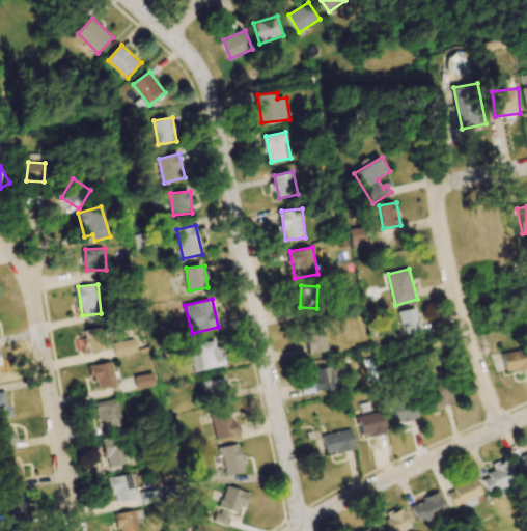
[(421,331),(417,308),(399,311),(404,334),(421,331)]
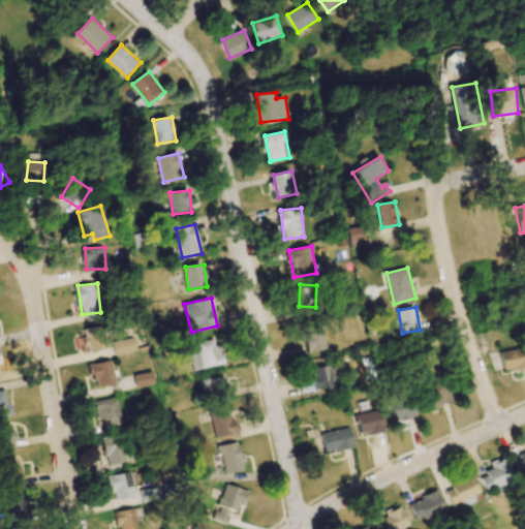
[(105,327),(88,329),(91,351),(109,349),(105,327)]
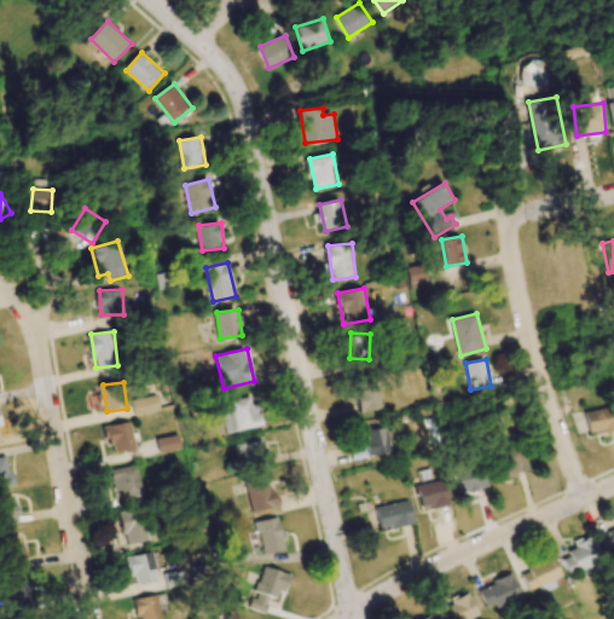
[(384,409),(381,387),(358,391),(361,412),(384,409)]
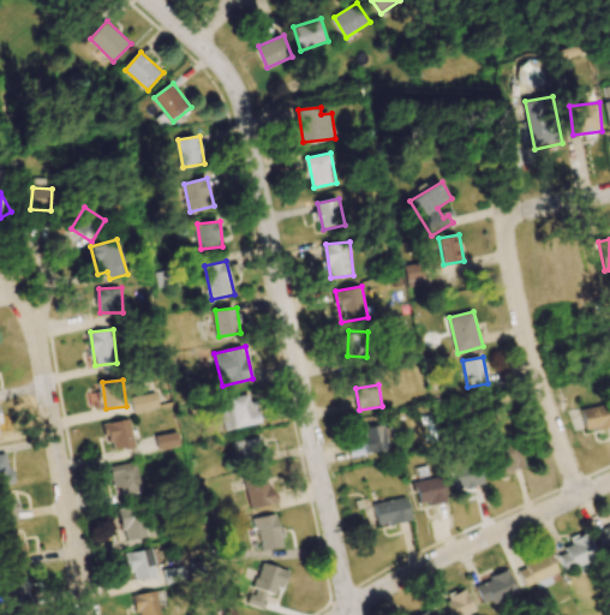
[(133,396),(136,412),(161,408),(159,393),(133,396)]
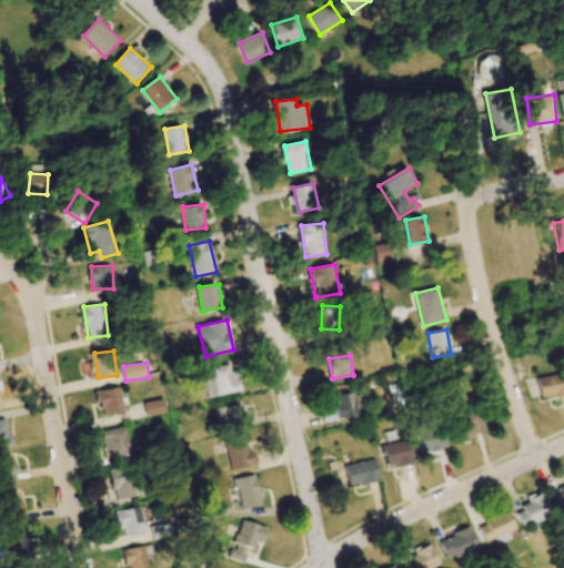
[(210,397),(241,391),(237,364),(204,369),(210,397)]
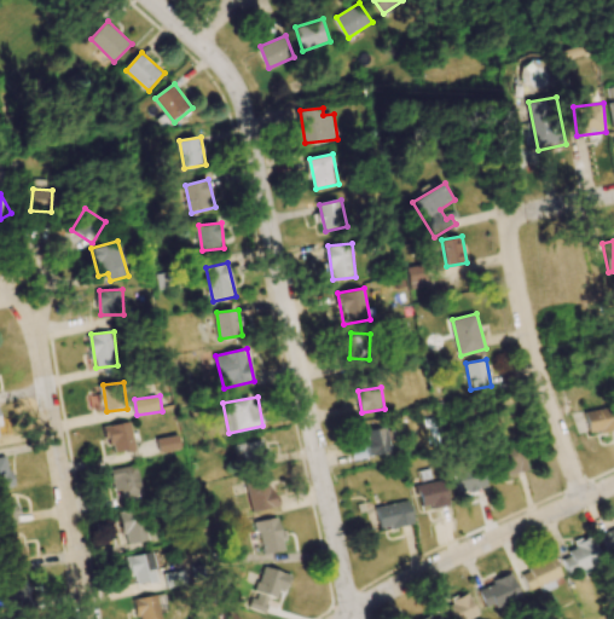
[(613,405),(588,412),(592,434),(613,429),(613,405)]
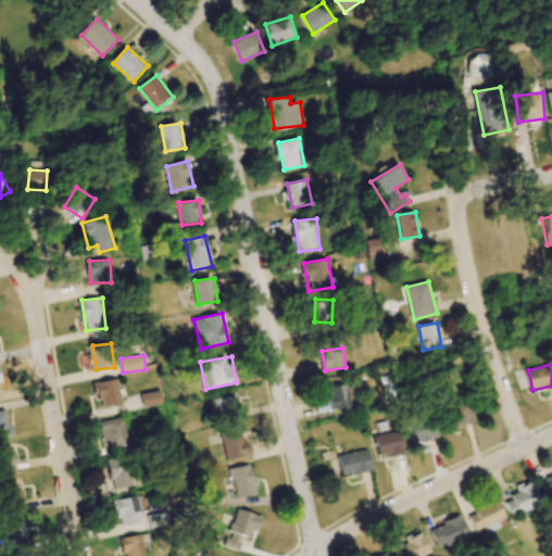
[(101,407),(123,404),(120,379),(98,381),(101,407)]
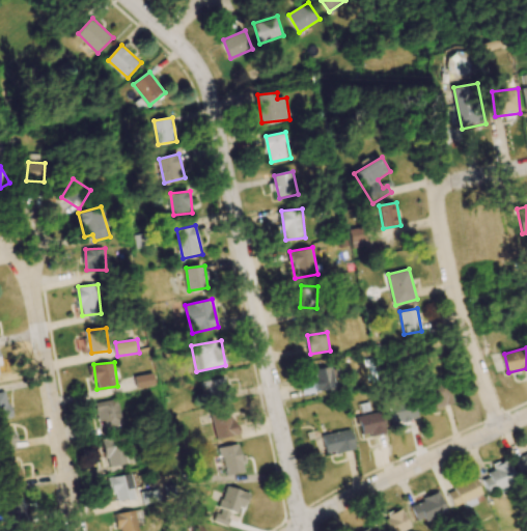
[(337,390),(335,367),(315,368),(316,384),(305,385),(305,392),(337,390)]
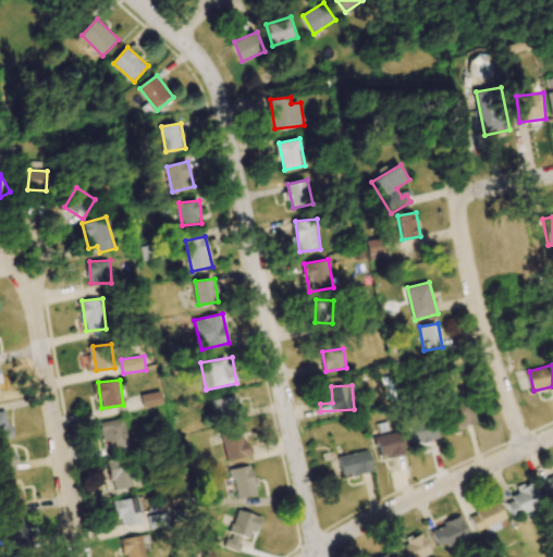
[(146,408),(164,404),(161,391),(143,395),(146,408)]
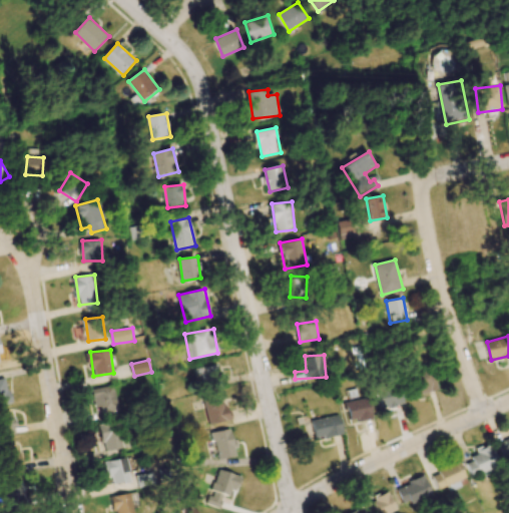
[(196,369),(198,377),(202,376),(204,386),(224,381),(220,364),(196,369)]
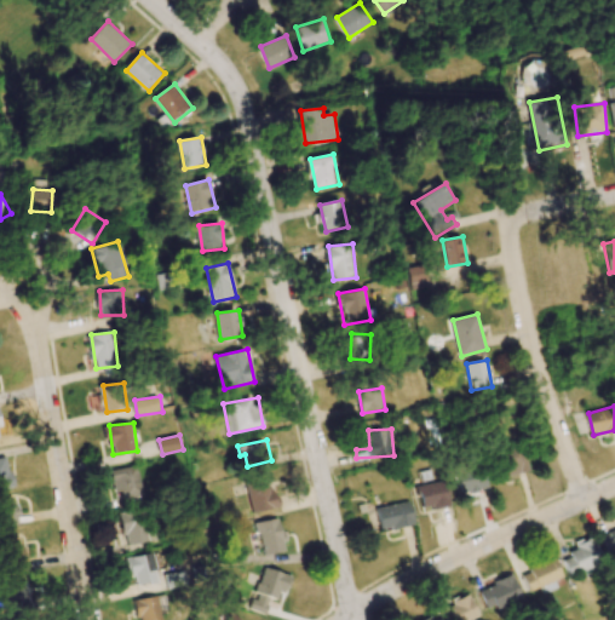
[(511,476),(533,470),(524,445),(504,451),(511,476)]
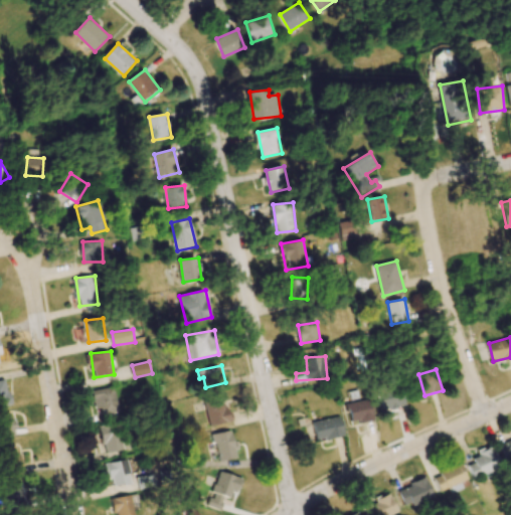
[(1,406),(12,404),(8,379),(0,380),(0,399),(1,406)]
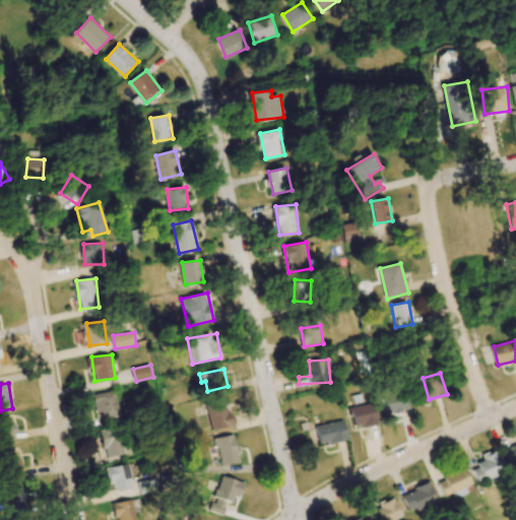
[(102,419),(122,414),(117,390),(95,394),(102,419)]
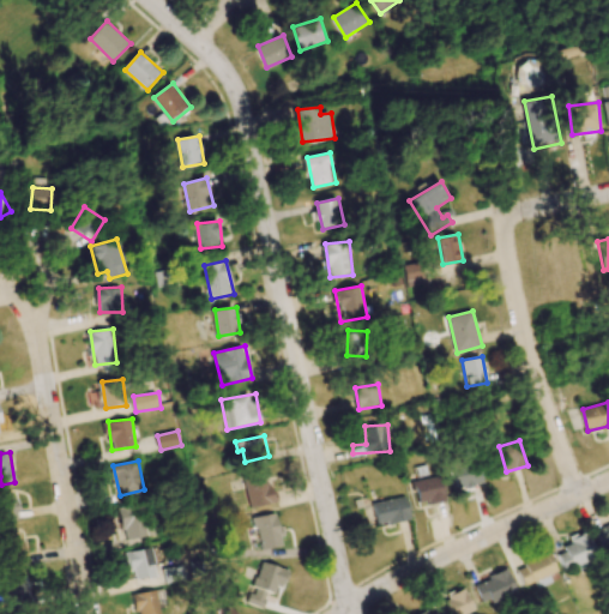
[(486,485),(481,463),(454,469),(459,489),(486,485)]
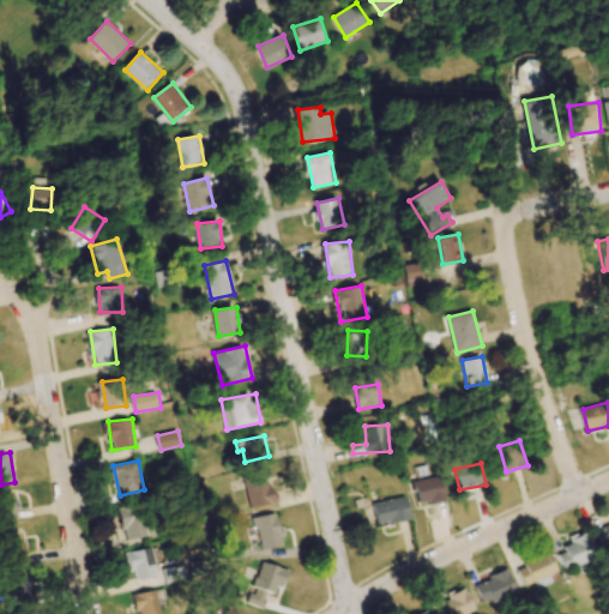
[(422,505),(448,498),(442,475),(416,482),(422,505)]
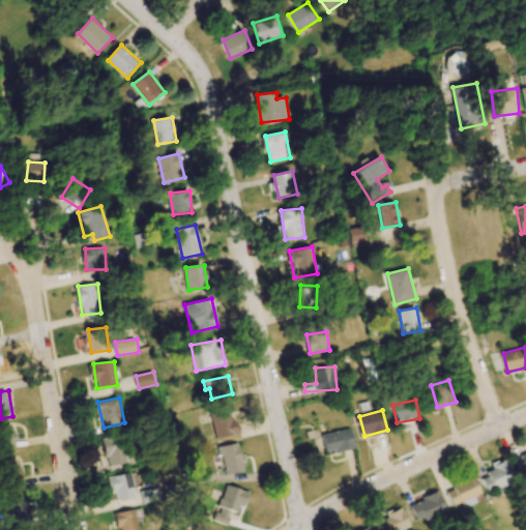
[(238,435),(235,412),(215,415),(218,437),(238,435)]
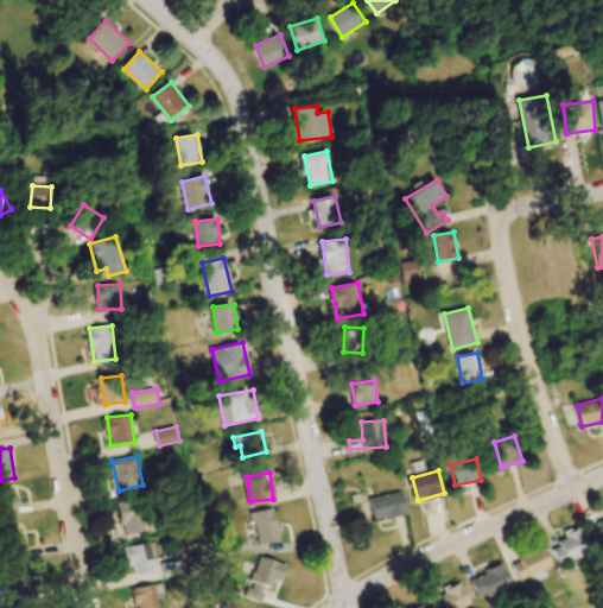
[(0,491),(0,499),(2,518),(20,515),(17,488),(0,491)]
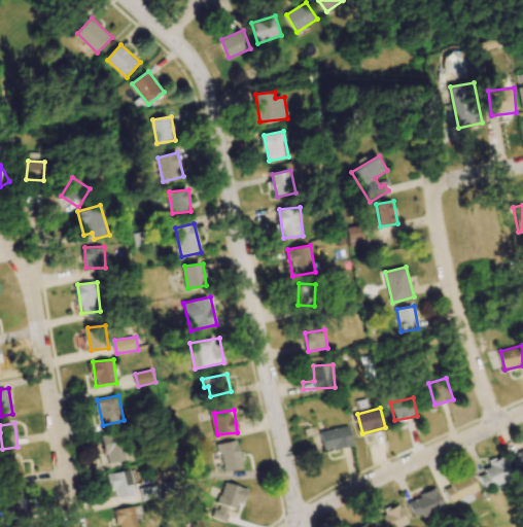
[(321,431),(325,451),(353,445),(350,426),(321,431)]
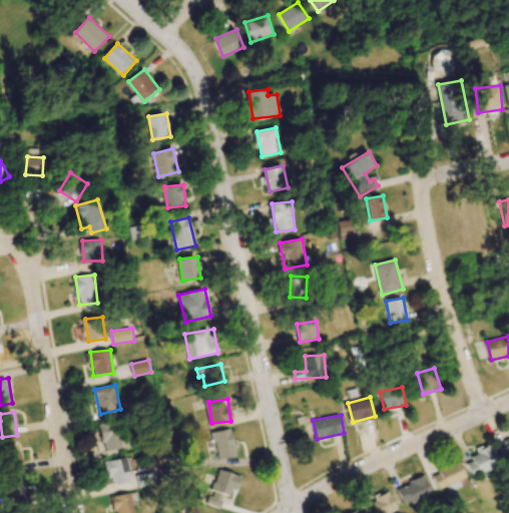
[(124,447),(117,421),(100,425),(107,451),(124,447)]
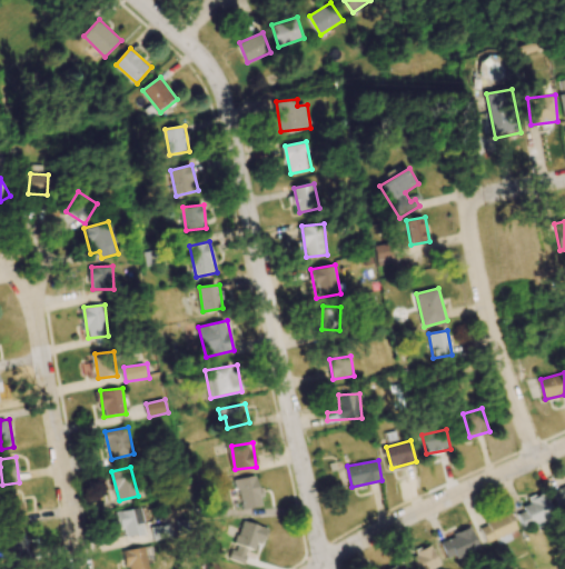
[(264,506),(259,476),(239,478),(244,509),(264,506)]
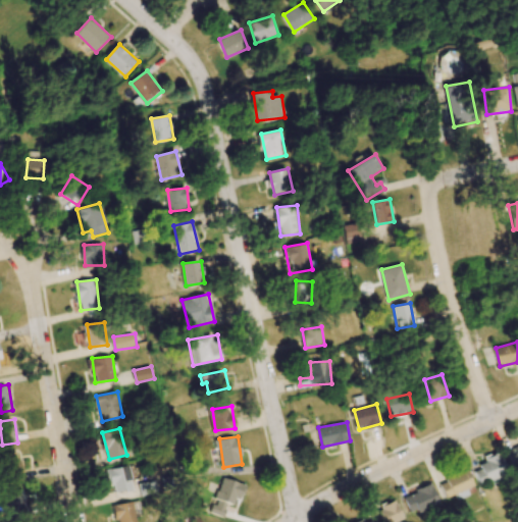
[(517,445),(506,451),(515,469),(517,468),(517,445)]
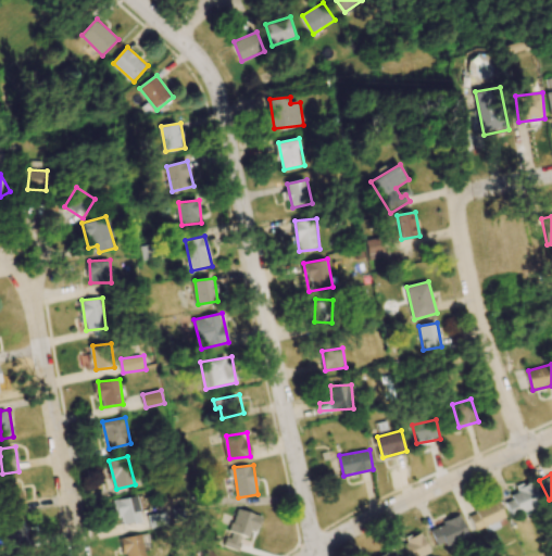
[(506,501),(513,517),(525,512),(526,516),(544,508),(532,480),(517,487),(521,494),(506,501)]
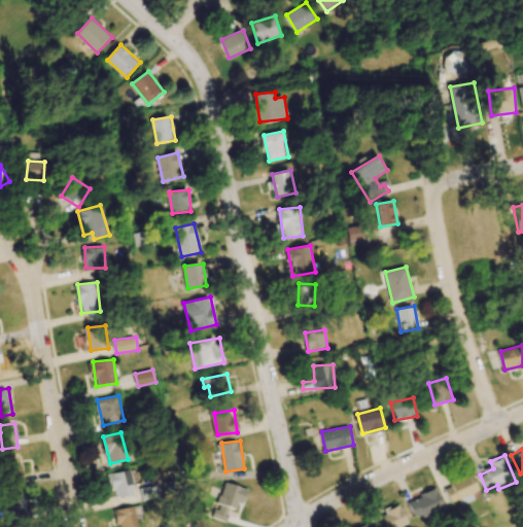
[(3,458),(5,487),(24,486),(23,457),(3,458)]
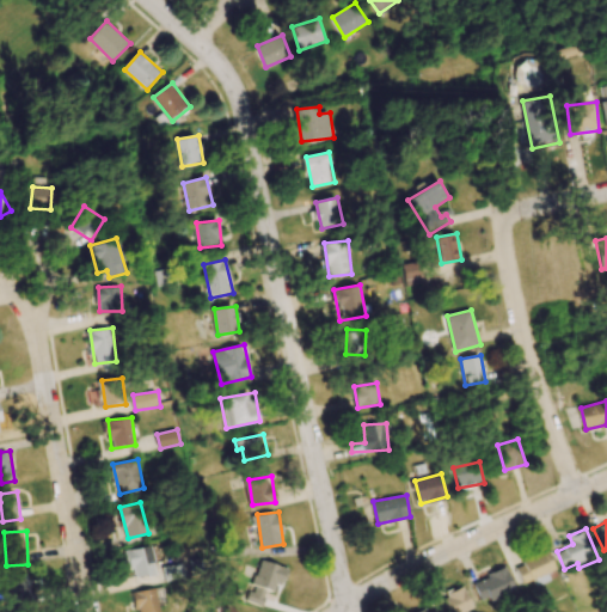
[(128,568),(136,568),(138,577),(157,575),(153,546),(127,550),(128,568)]
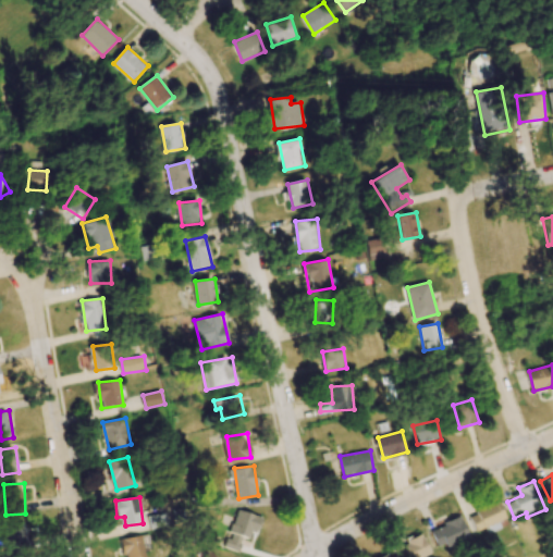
[(476,529),(506,521),(502,504),(471,512),(476,529)]
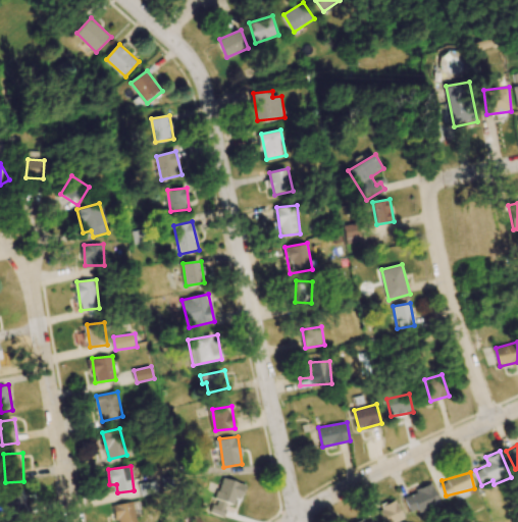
[(212,513),(226,516),(229,500),(243,503),(247,483),(223,478),(218,505),(214,504),(212,513)]
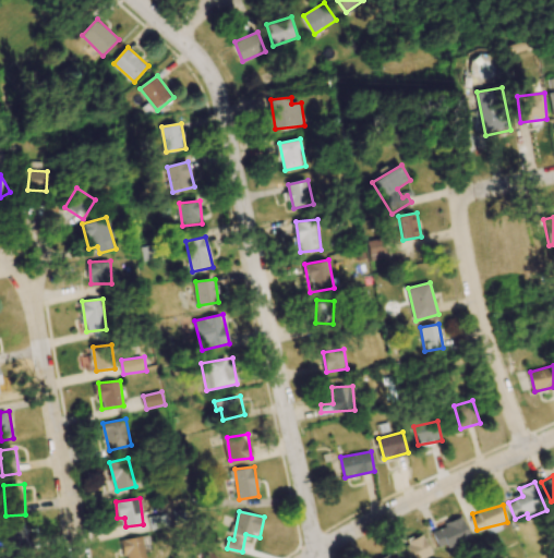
[(440,549),(471,538),(465,519),(433,529),(440,549)]
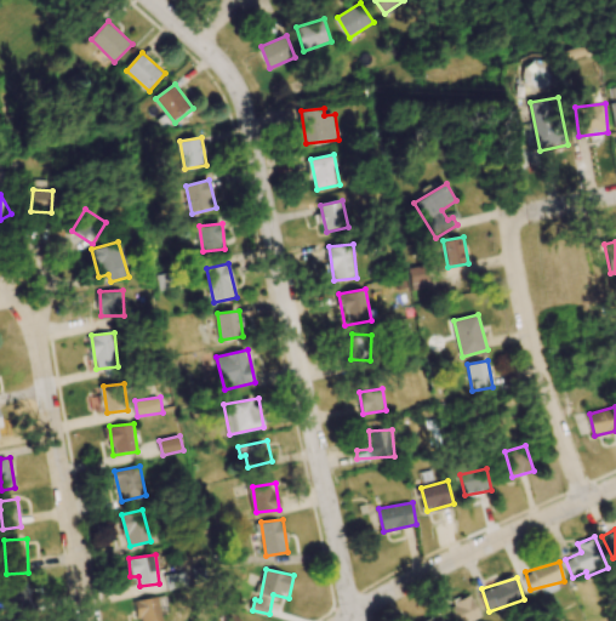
[(33,613),(30,587),(6,590),(9,615),(33,613)]
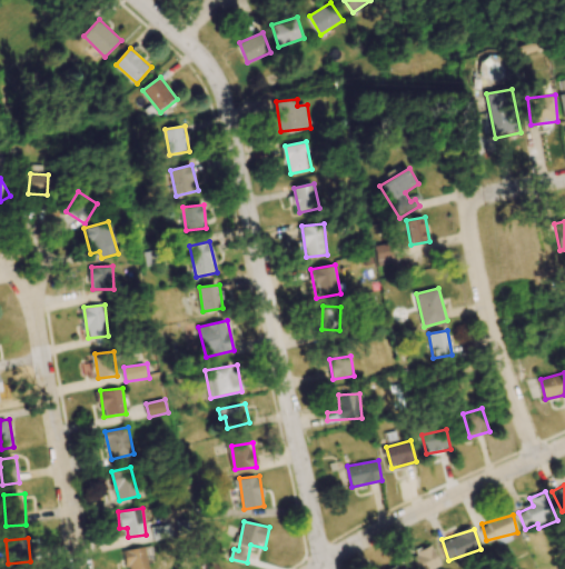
[(412,568),(438,568),(438,567),(442,566),(433,546),(407,558),(412,568)]
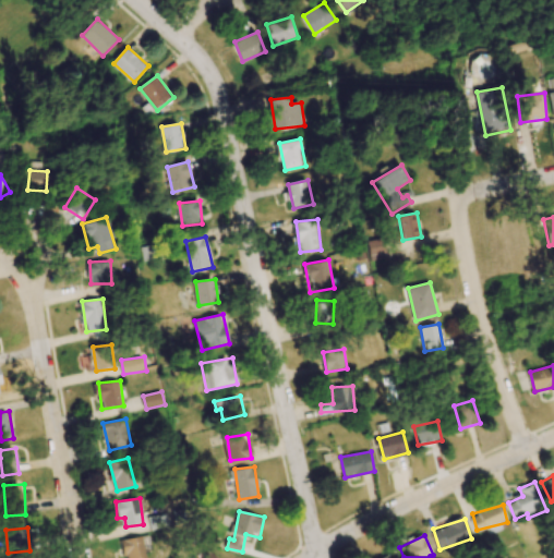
[(145,557),(144,536),(124,538),(127,557),(145,557)]
